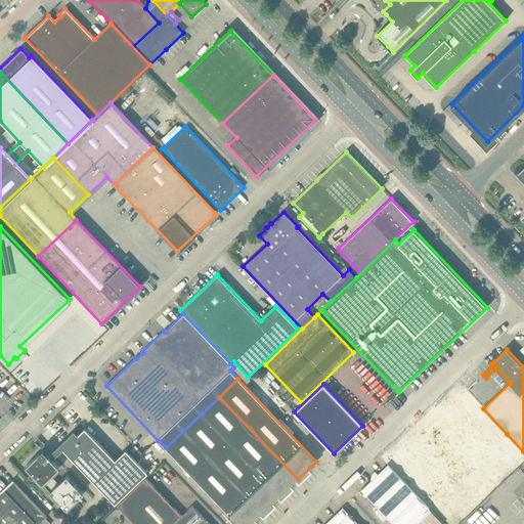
[(292,484),(298,479),(219,397),(202,413),(279,496),(293,484),(292,484)]
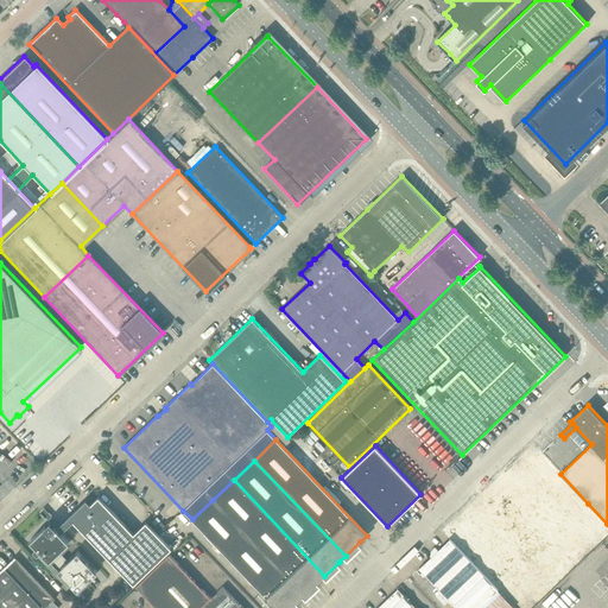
[(527,466),(513,479),(524,489),(538,476),(527,466)]
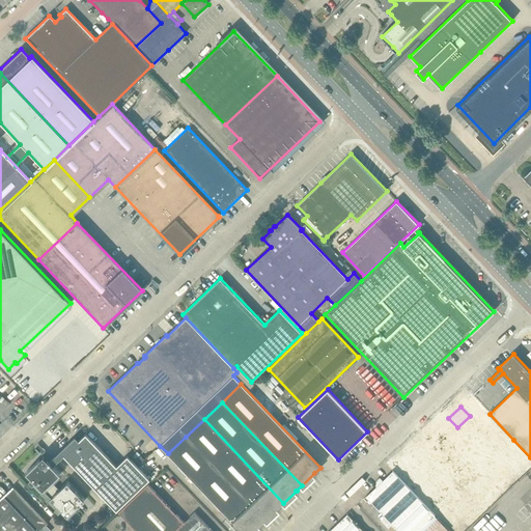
[(470,416),(457,427),(467,438),(479,426),(470,416)]
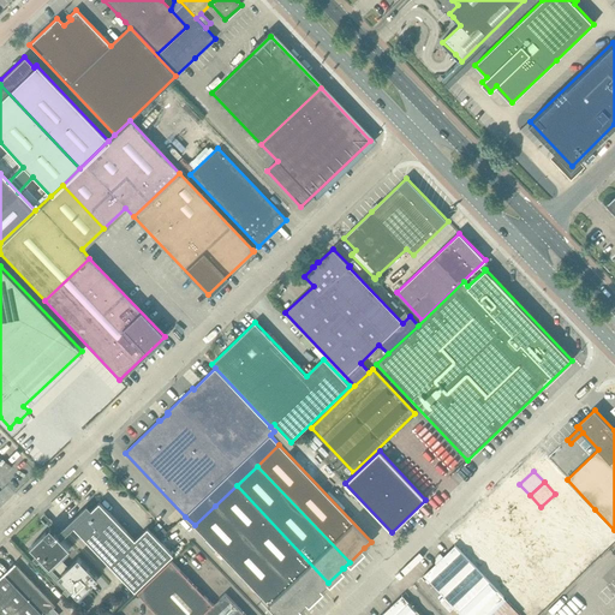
[(519,484),(503,500),(513,511),(530,495),(519,484)]
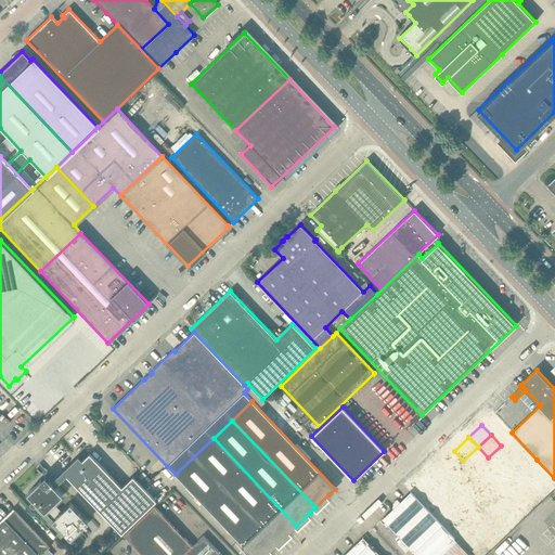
[(296,526),(214,438),(194,456),(278,543),(291,531),(291,530),(296,526)]
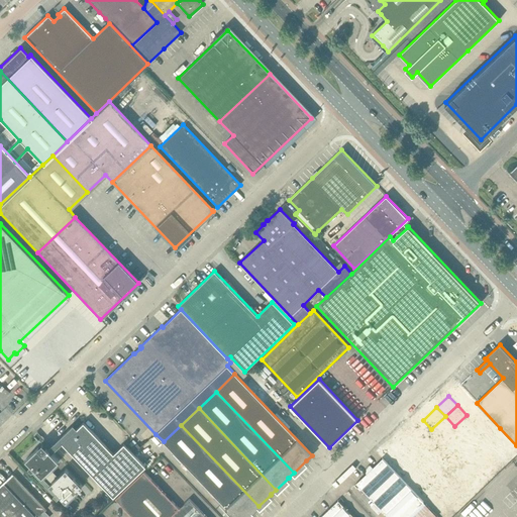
[(467,415),(454,426),(463,435),(475,424),(467,415)]
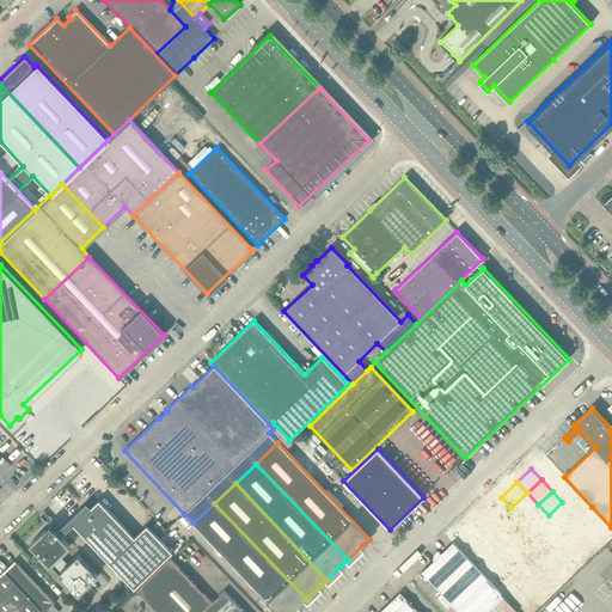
[(527,493),(510,508),(521,520),(538,505),(527,493)]
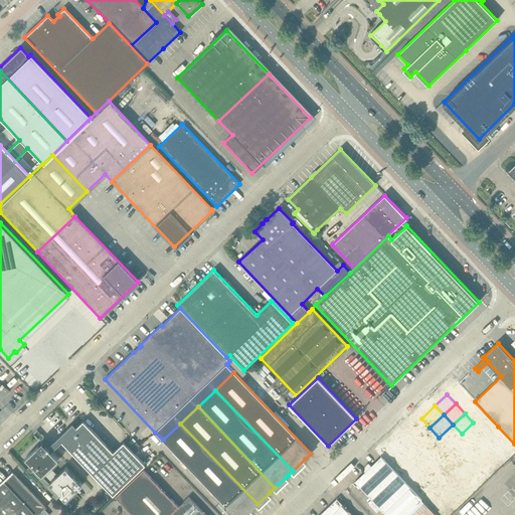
[(51,445),(50,445),(54,449),(61,442),(113,495),(145,465),(134,453),(125,443),(124,442),(113,452),(83,420),(76,426),(73,423),(71,425),(60,436),(51,445)]
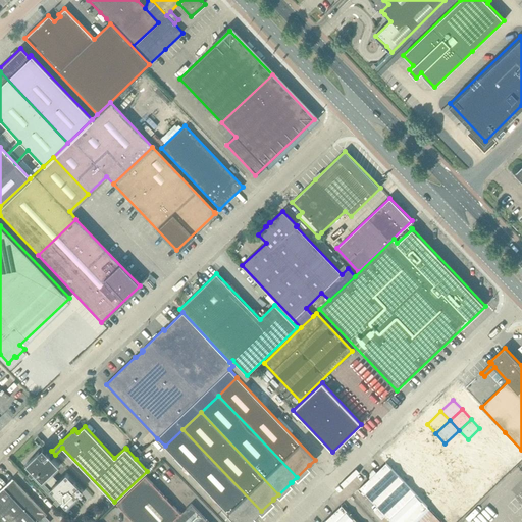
[(479,428),(468,439),(477,449),(488,437),(479,428)]
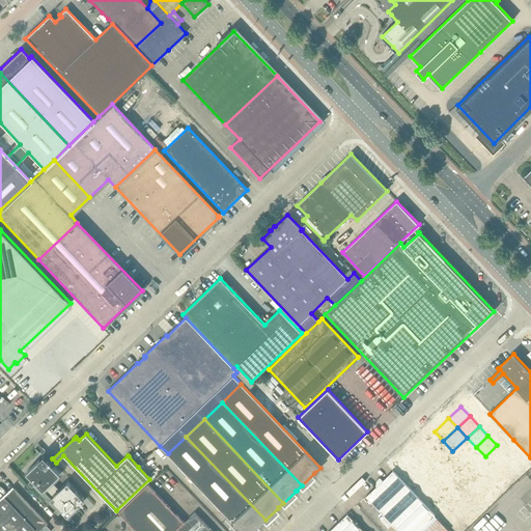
[(260,525),(266,520),(186,437),(168,453),(241,530),(253,530),(260,525)]
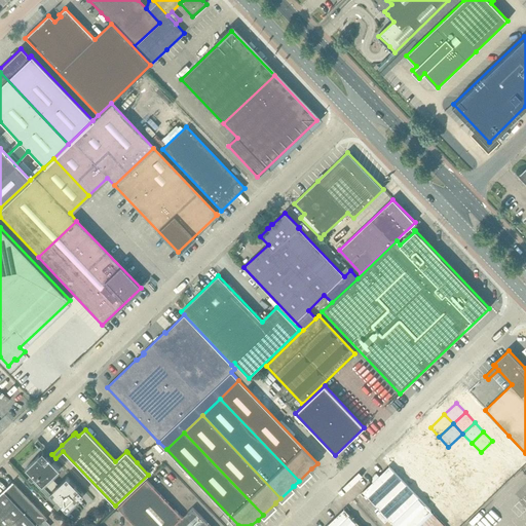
[(462,434),(448,447),(457,456),(472,443),(462,434)]
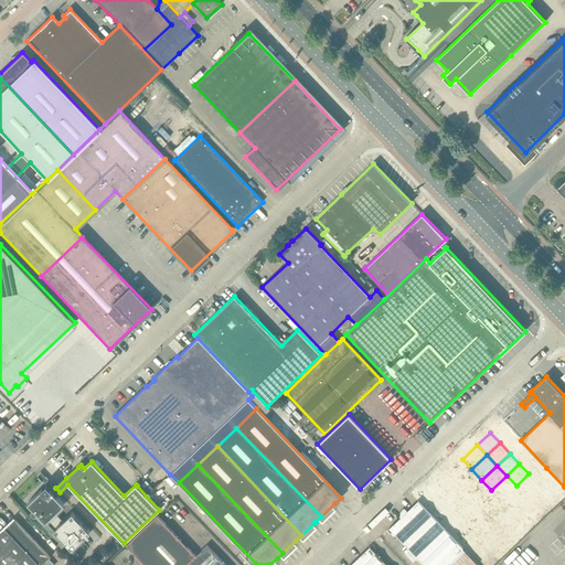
[(529,473),(516,486),(526,496),(539,484),(529,473)]
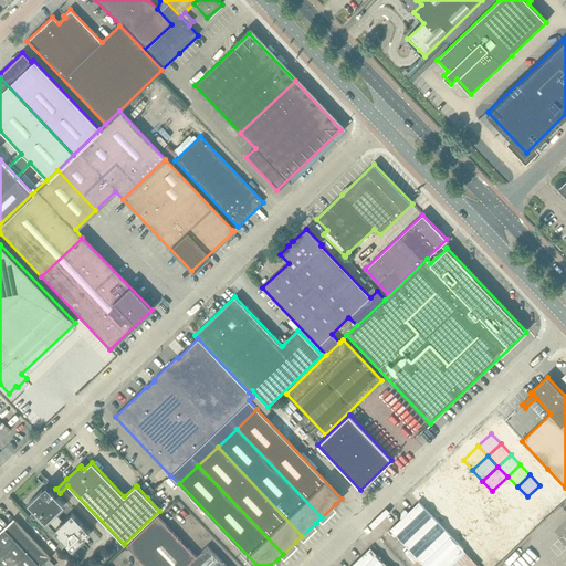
[(507,477),(492,491),(502,501),(517,486),(507,477)]
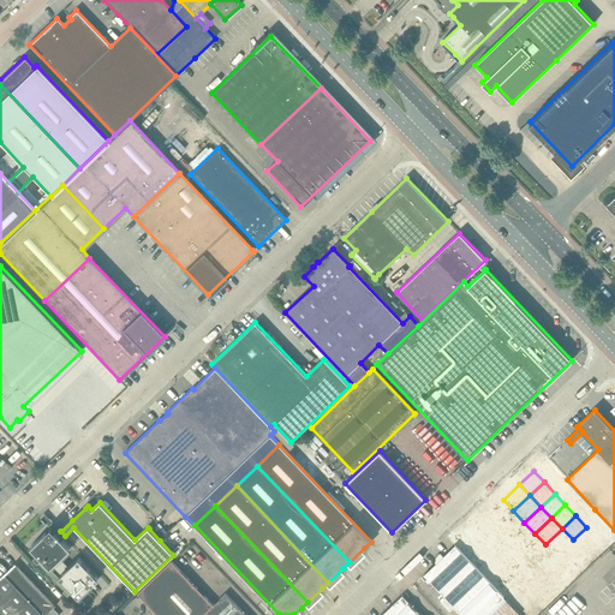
[(475,526),(455,545),(466,556),(485,538),(475,526)]
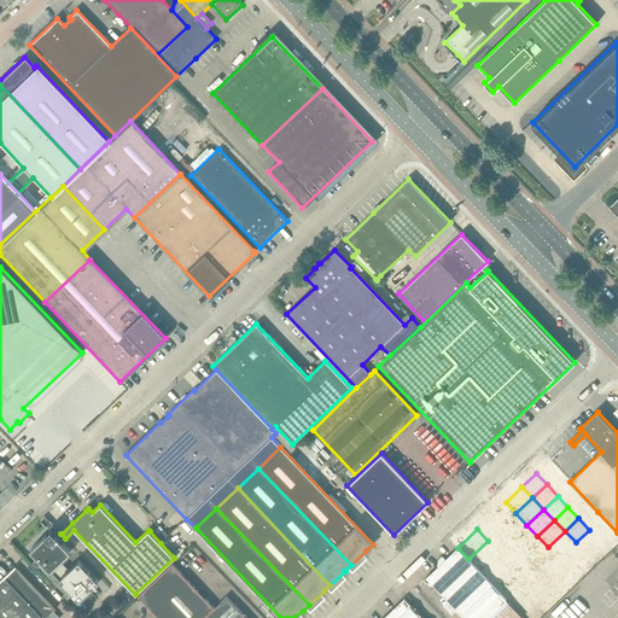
[(46,535),(30,549),(38,557),(34,559),(39,564),(69,595),(71,593),(79,600),(98,581),(79,560),(69,570),(60,560),(70,551),(62,542),(65,538),(60,534),(57,537),(54,535),(51,530),(46,535)]
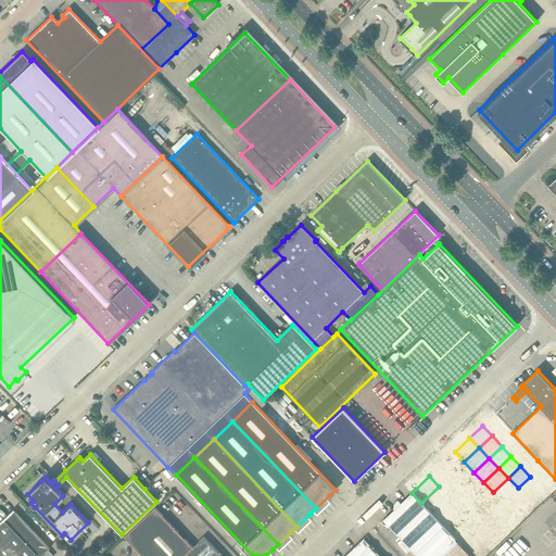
[(530,477),(518,488),(527,498),(540,487),(530,477)]
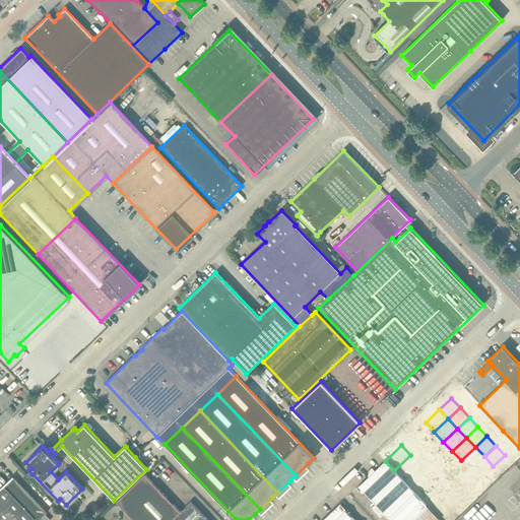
[(475,447),(461,460),(470,470),(484,456),(475,447)]
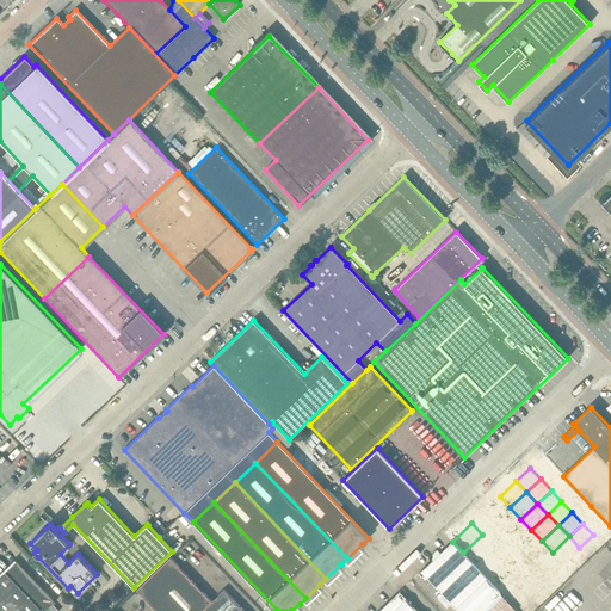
[(482,535),(463,553),(474,563),(493,545),(482,535)]
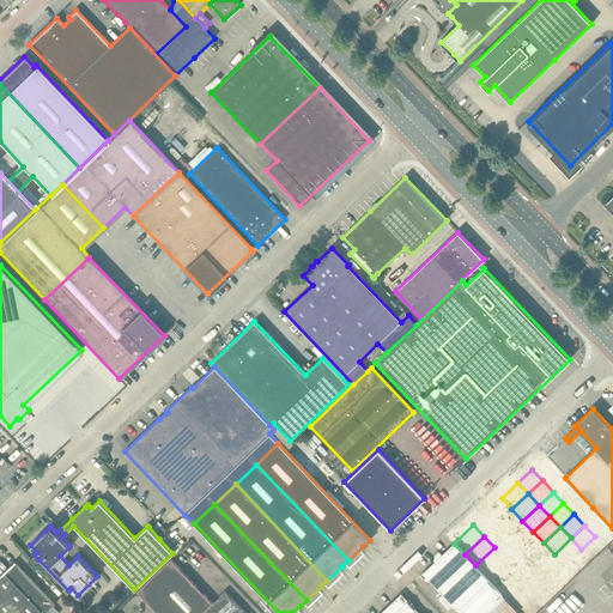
[(595,536),(581,550),(592,560),(606,547),(595,536)]
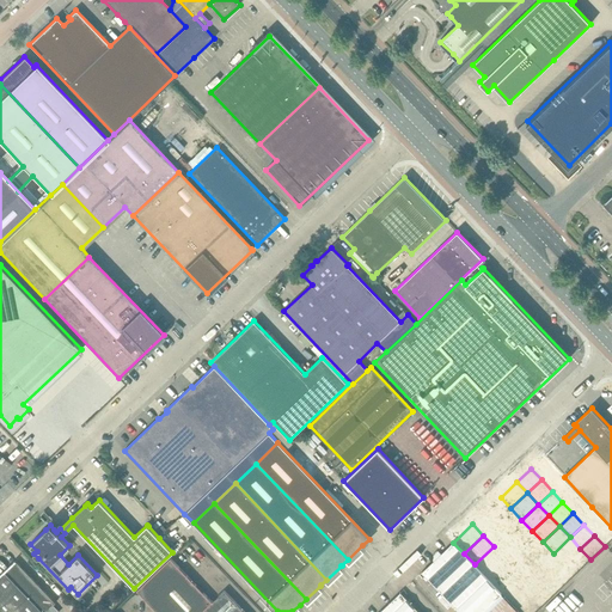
[(570,537),(554,554),(564,564),(580,549),(570,537)]
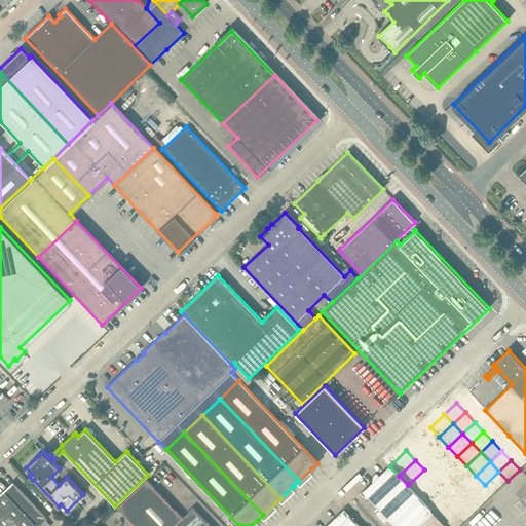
[(388,466),(363,492),(395,525),(444,525),(429,511),(388,466)]
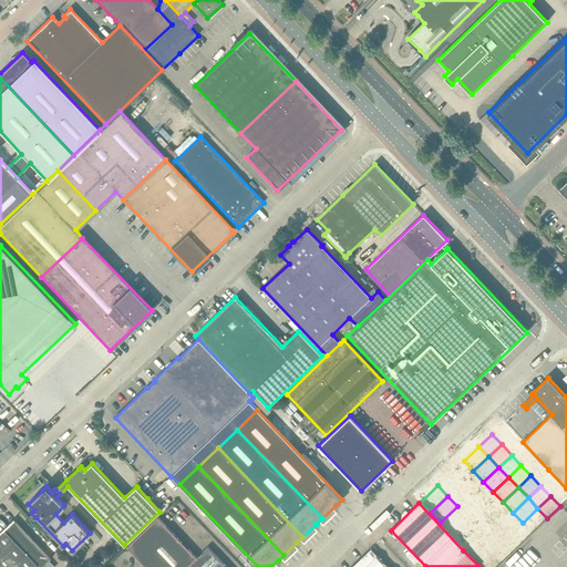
[(457,506),(440,523),(450,534),(467,516),(457,506)]
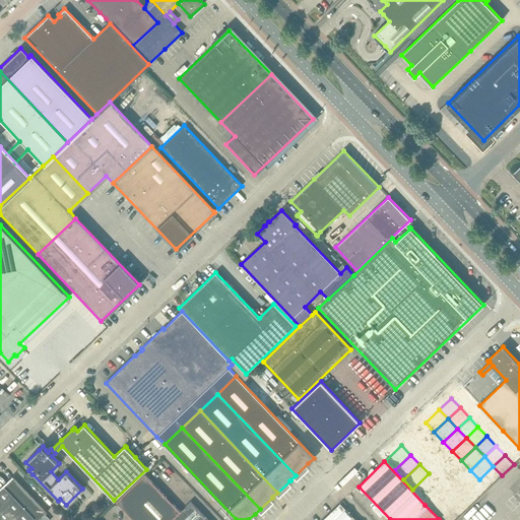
[(493,466),(479,479),(489,489),(502,475),(493,466)]
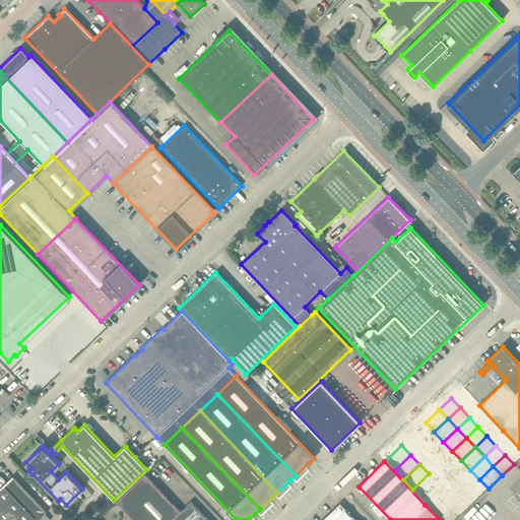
[(429,473),(412,490),(420,499),(438,482),(429,473)]
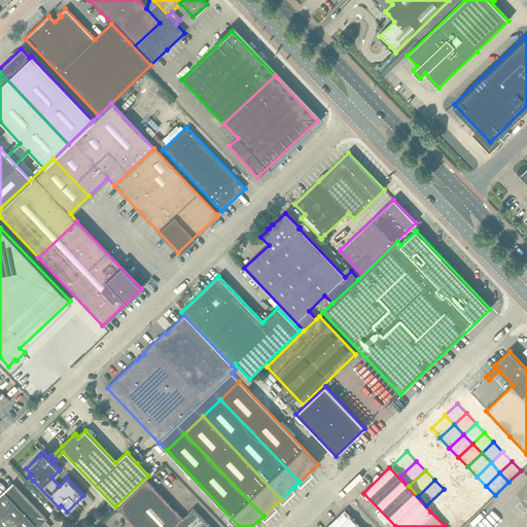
[(210,526),(192,508),(182,519),(146,481),(117,508),(135,526),(210,526)]
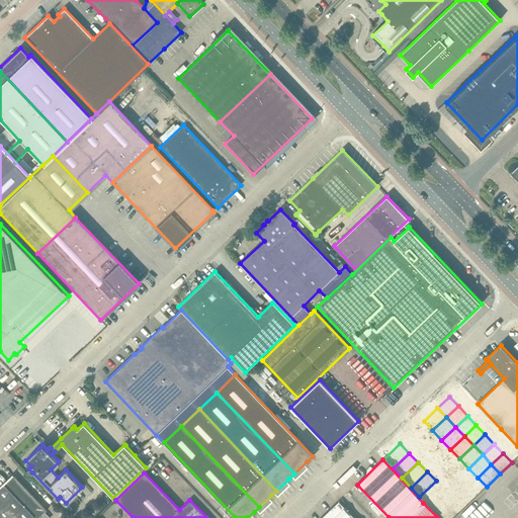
[(0,517),(38,517),(44,514),(47,511),(13,475),(0,487),(0,517)]
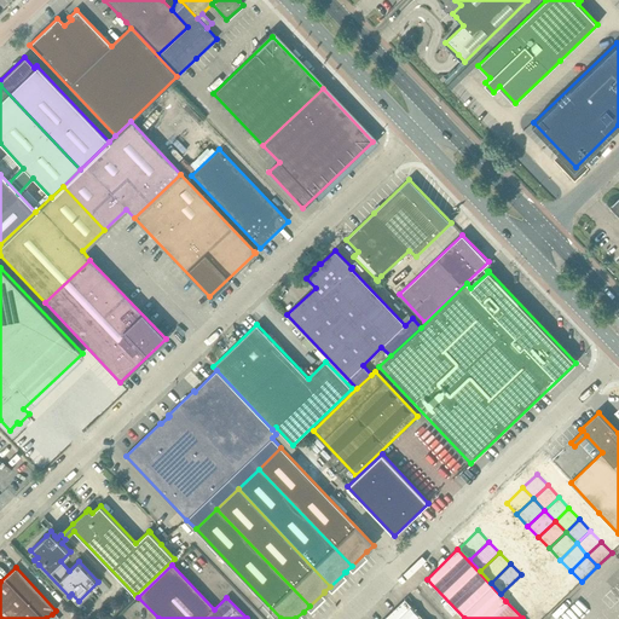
[(521,574),(501,594),(512,605),(532,586),(521,574)]
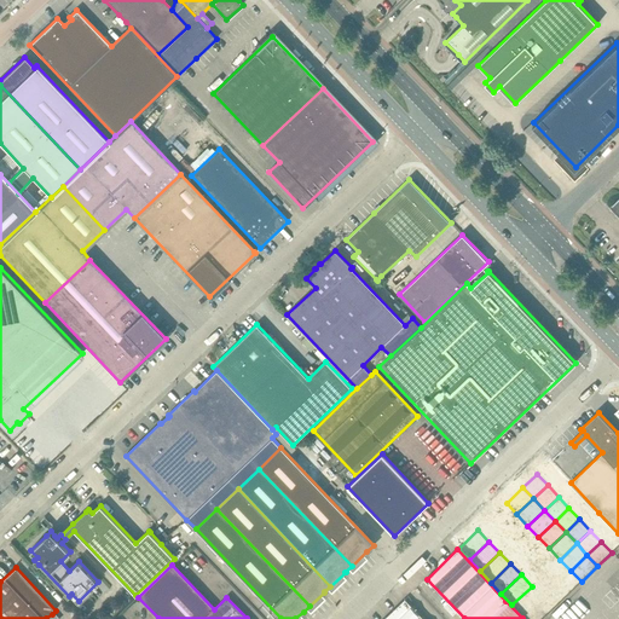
[(532,586),(512,605),(522,617),(542,597),(532,586)]
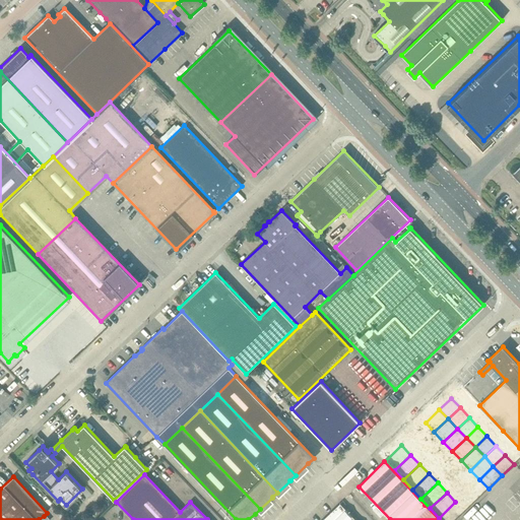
[(455,502),(439,518),(441,519),(454,519),(464,511),(455,502)]
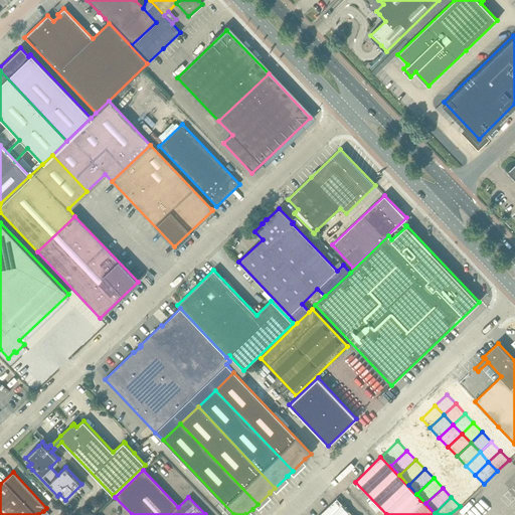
[(319,514),(352,514),(337,499),(319,514)]
